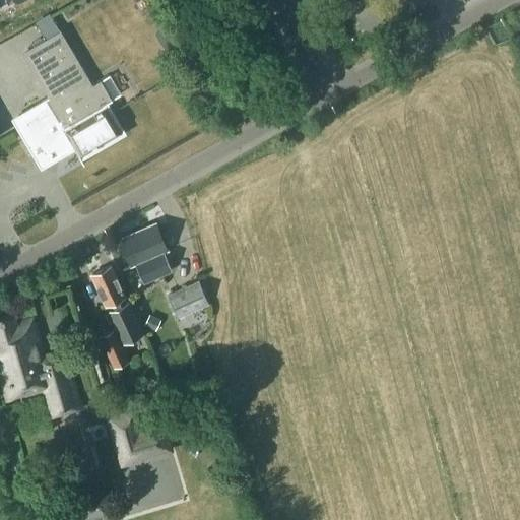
[(61,30),(24,52),(50,95),(23,111),(22,110),(21,111),(27,122),(16,128),(28,148),(39,142),(45,151),(54,146),(60,155),(74,147),(79,156),(122,131),(106,103),(120,94),(109,74),(92,84),(61,30)]
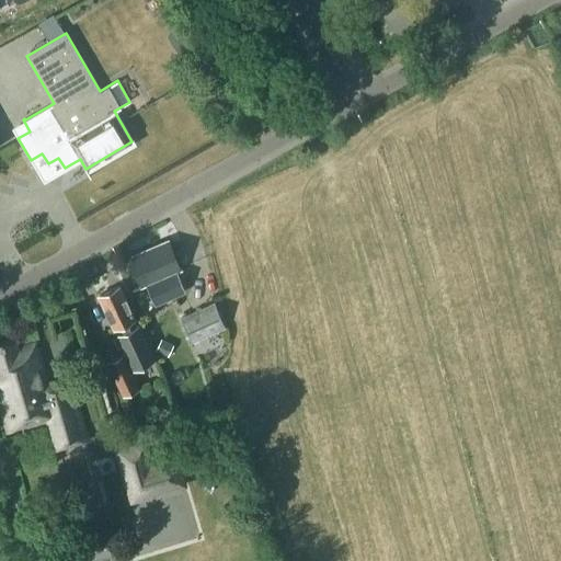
[(181,271),(169,242),(132,259),(144,286),(148,284),(157,306),(186,293),(178,272),(181,271)]
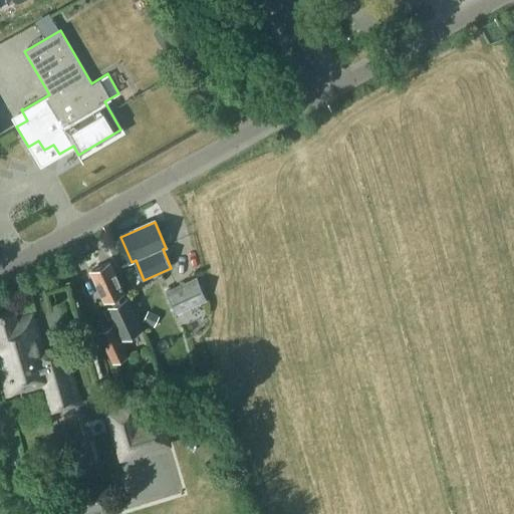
[(111,263),(93,270),(100,288),(100,290),(105,302),(111,299),(113,305),(109,307),(116,324),(98,332),(112,363),(126,357),(119,340),(141,331),(124,294),(126,293),(119,279),(118,279),(111,263)]
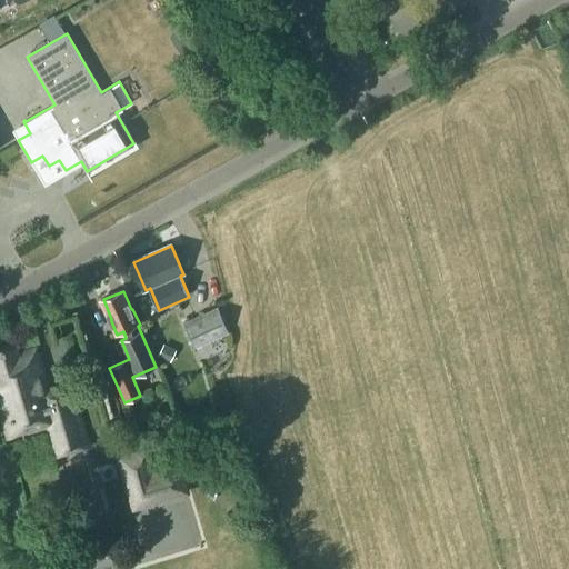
[(186,323),(196,348),(229,333),(218,309),(186,323)]
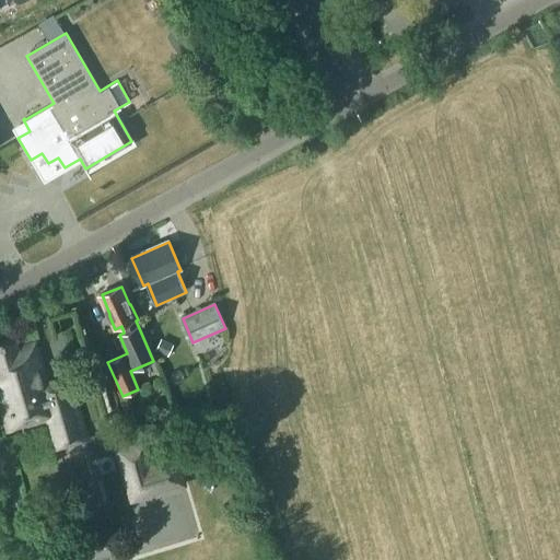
[(48,387),(36,345),(18,350),(14,338),(0,341),(0,372),(0,374),(6,373),(9,385),(0,387),(0,394),(9,427),(44,417),(54,413),(60,435),(63,440),(69,441),(74,439),(80,435),(81,430),(63,366),(62,366),(66,378),(55,382),(56,385),(48,387)]
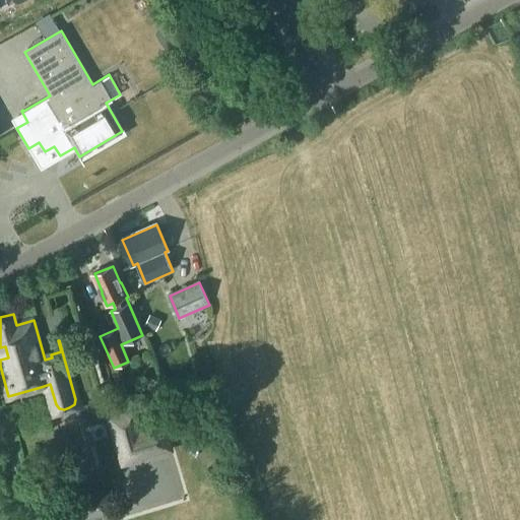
[(160,319),(149,314),(144,324),(155,329),(160,319)]
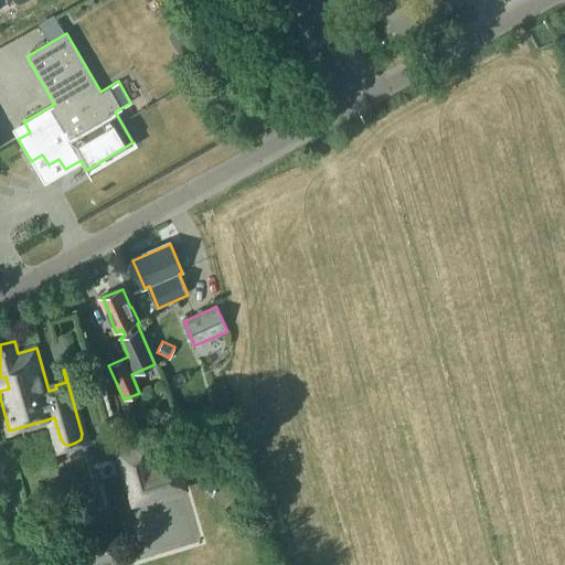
[(152,465),(146,443),(115,451),(130,507),(188,490),(179,458),(152,465)]
